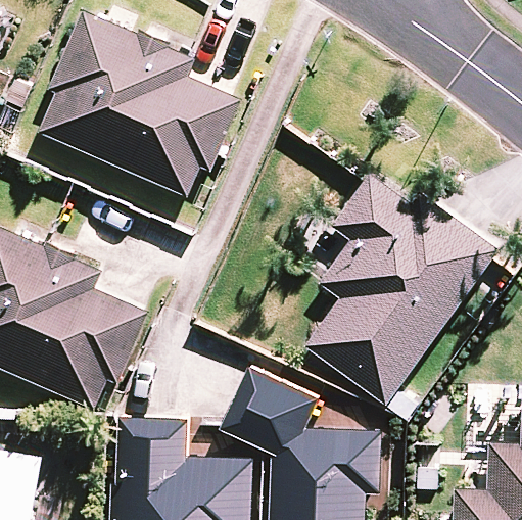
[(38,131),(187,196),(200,166),(210,171),(242,99),(189,76),(196,59),(170,47),(172,43),(139,29),(137,33),(85,10),(50,90),(55,92),(38,131)]
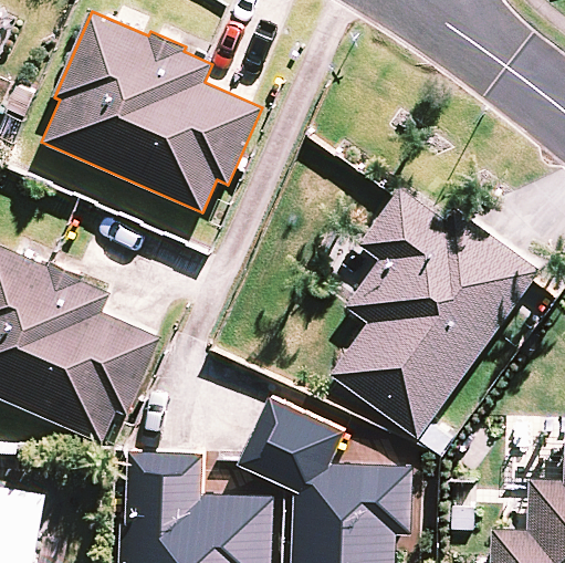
[(330,374),(418,438),(541,270),(452,206),(445,217),(401,186),(394,196),(359,243),(379,258),(345,305),(367,321),(330,374)]
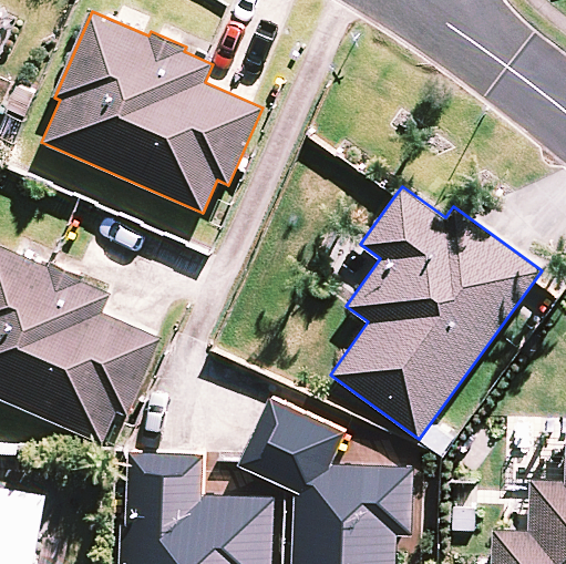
[(0,398),(101,442),(116,410),(129,414),(163,338),(102,311),(110,294),(81,280),(83,274),(53,260),(50,267),(0,245),(0,398)]
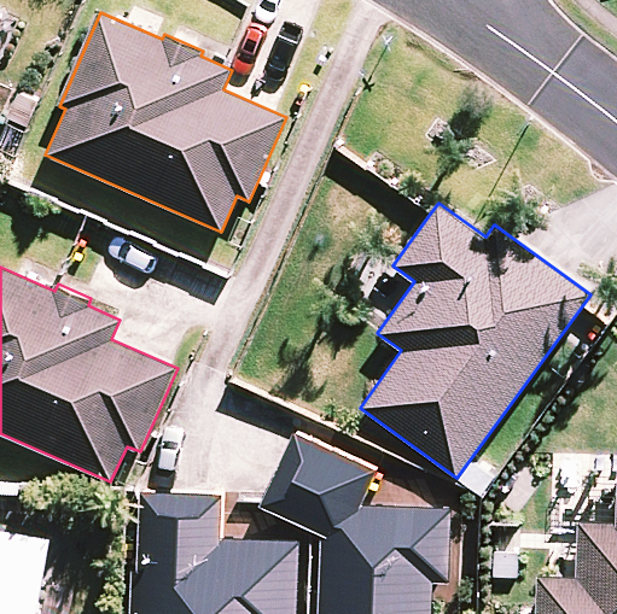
[(450,507),(360,503),(378,468),(297,428),(261,501),(260,503),(312,530),(322,534),(318,613),(432,613),(434,580),(447,582),(450,507)]
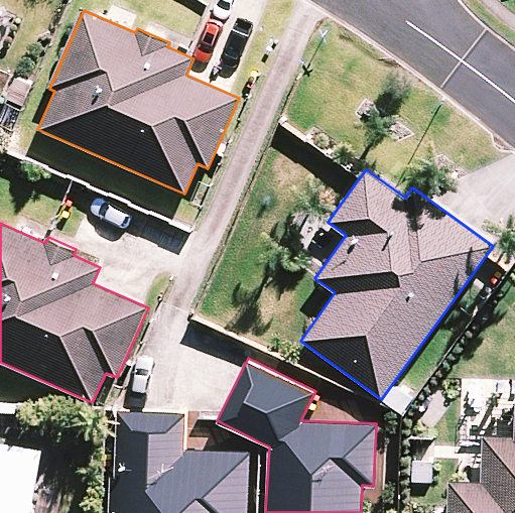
[(109,512),(248,512),(251,452),(185,449),(186,410),(114,407),(109,512)]
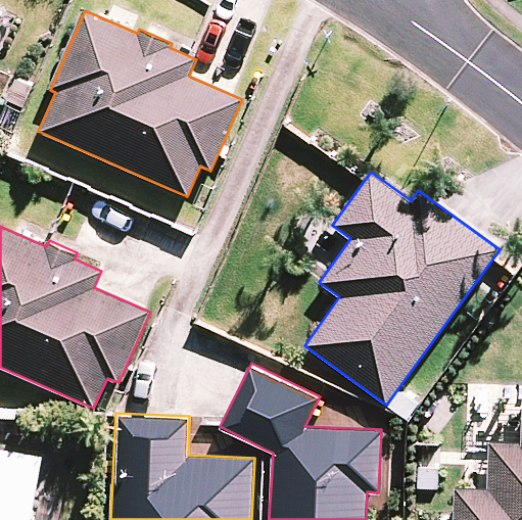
[(453,519),(521,519),(521,420),(520,442),(489,441),(487,488),(455,487),(453,519)]
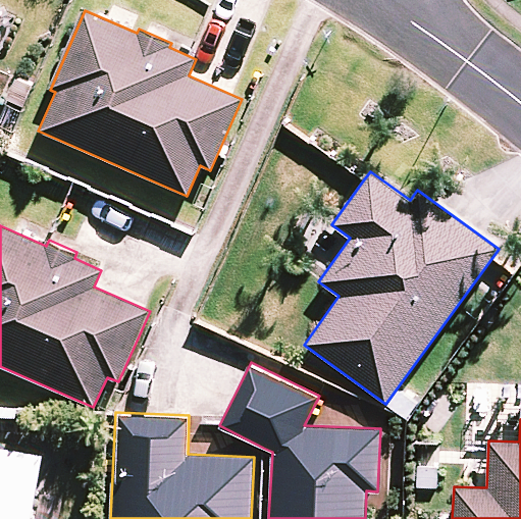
[(0,518),(41,518),(32,517),(42,455),(0,447),(0,518)]
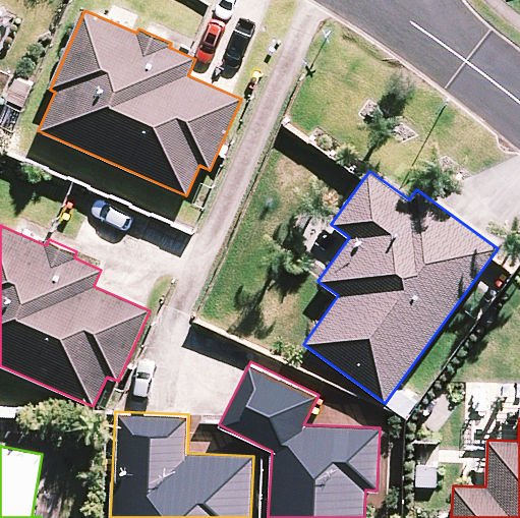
All buildings are outlined.
